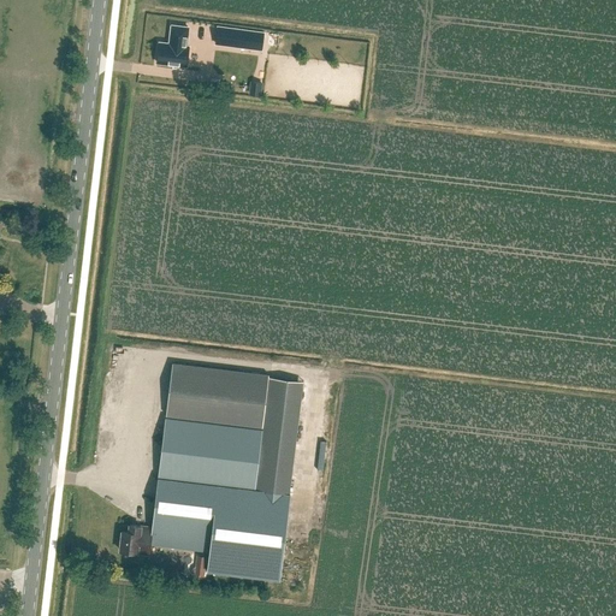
[(172,41),(171,41),(161,40),(159,59),(176,61),(176,64),(185,65),(185,63),(189,63),(190,42),(188,42),(190,24),(173,22),(171,37),(172,37),(172,41)]
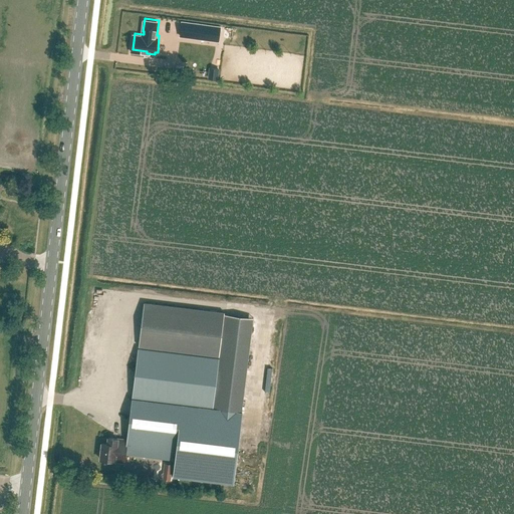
[(182,22),(180,36),(218,41),(220,27),(182,22)]
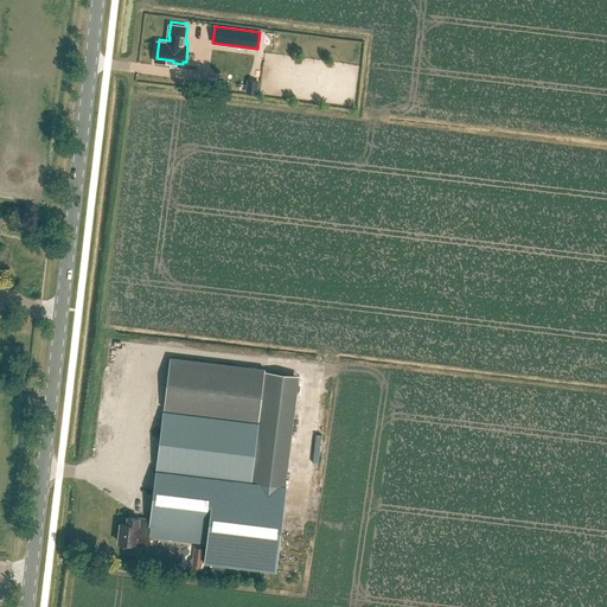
[(293,82),(295,63),(254,59),(251,77),(293,82)]
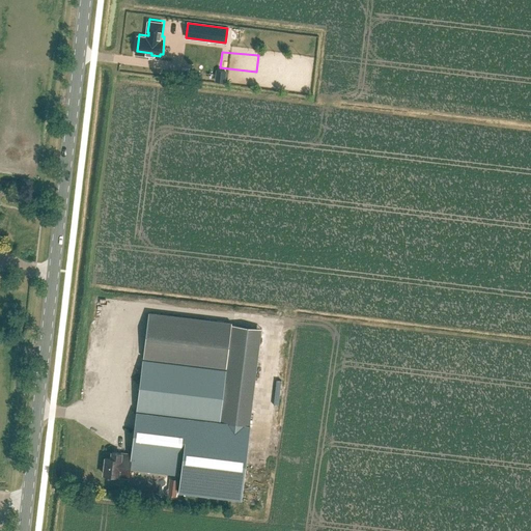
[(217,71),(216,81),(224,82),(225,72),(217,71)]
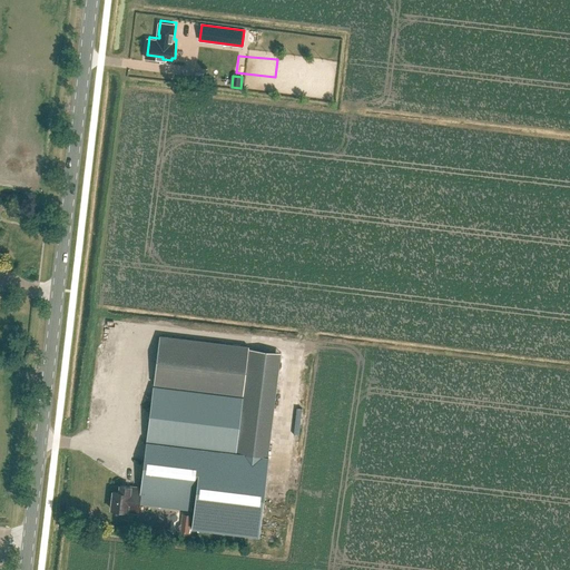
[(243,394),(248,349),(159,337),(154,383),(243,394)]
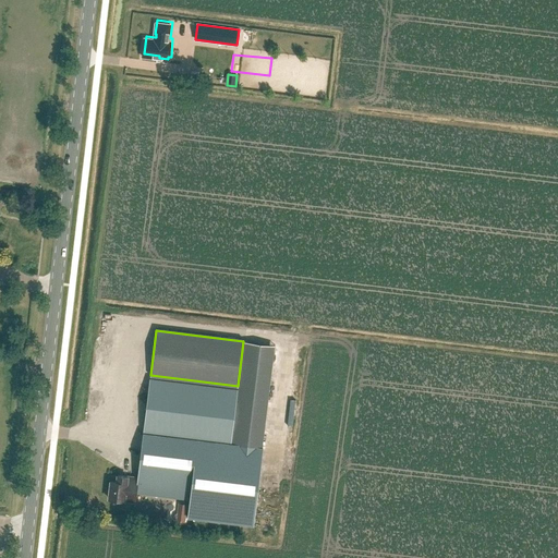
[(238,389),(150,378),(143,433),(231,444),(238,389)]
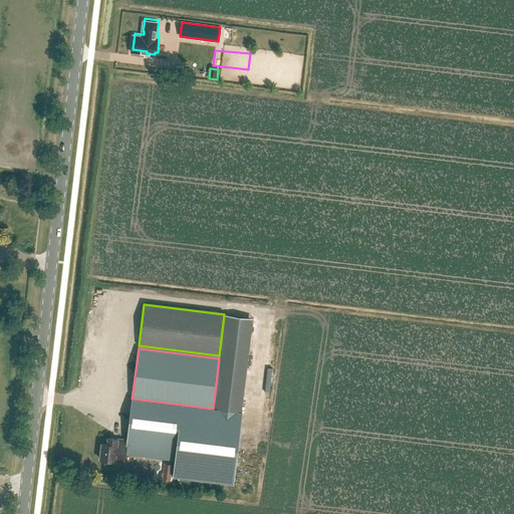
[(132,399),(126,442),(127,442),(125,454),(175,461),(173,477),(233,484),(241,413),(213,409),(132,399)]
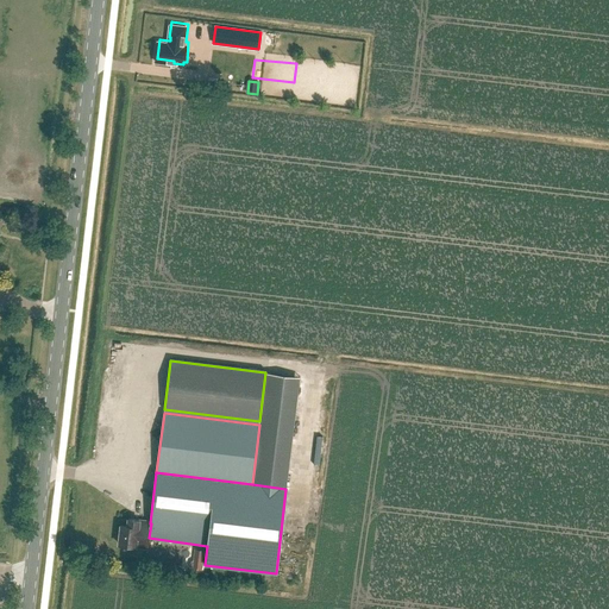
[(139,520),(129,519),(127,526),(121,525),(119,545),(148,548),(149,538),(151,523),(150,523),(139,522),(139,520)]
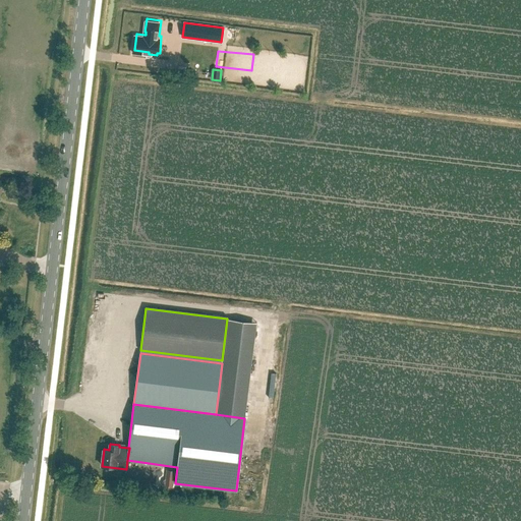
[(168,480),(166,479),(163,481),(162,486),(164,488),(173,489),(174,480),(173,480),(174,471),(169,471),(168,480)]
